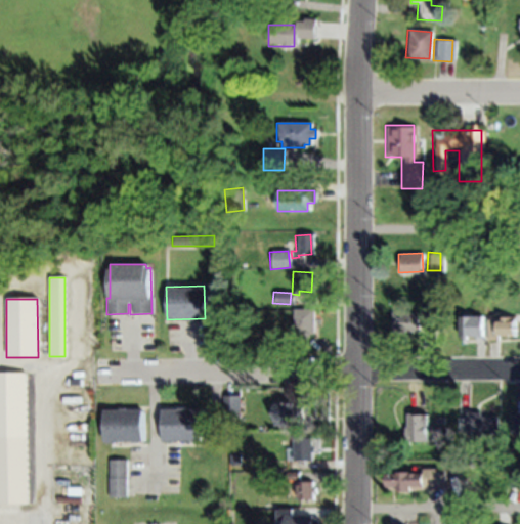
[(311,309),(311,334),(292,334),(292,309),(311,309)]
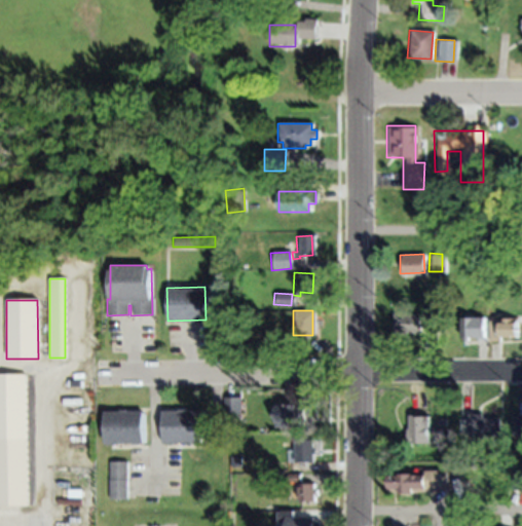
[(420,331),(390,331),(390,311),(420,311),(420,331)]
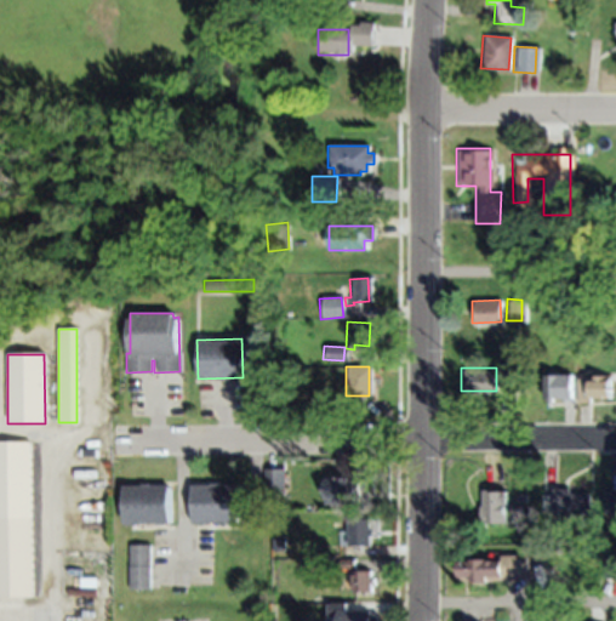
[(570,371),(570,399),(559,399),(559,396),(542,396),(542,372),(570,371)]
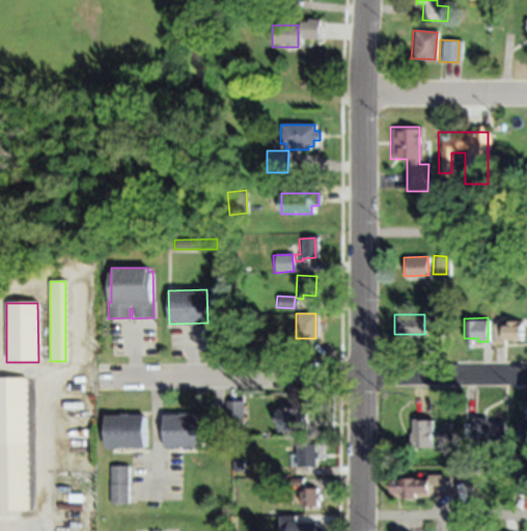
[(523,339),(503,339),(504,342),(493,341),(493,320),(523,320),(523,339)]
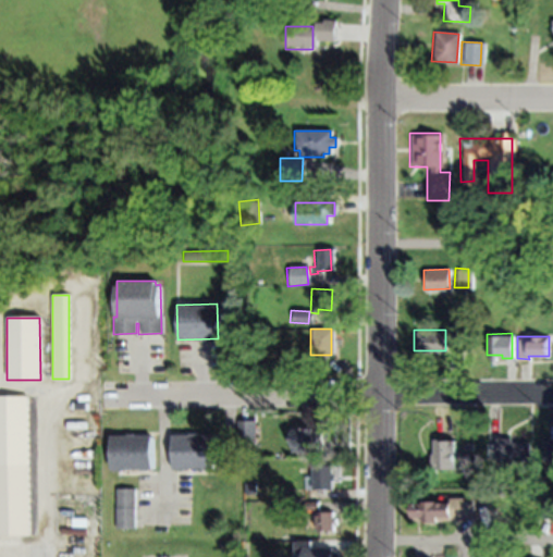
[(302,356),(323,356),(323,367),(302,367),(302,356)]
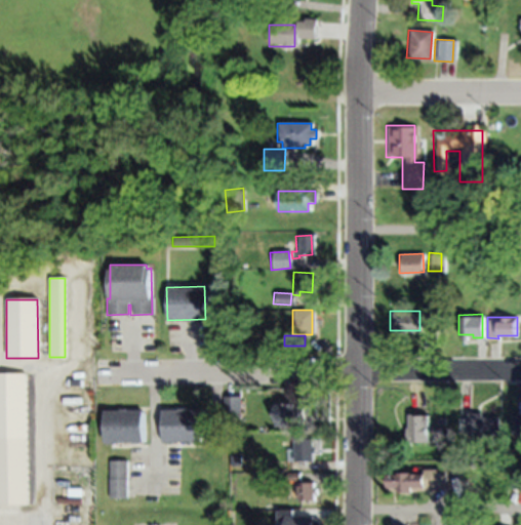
[(0,373),(26,374),(25,506),(0,506),(0,373)]
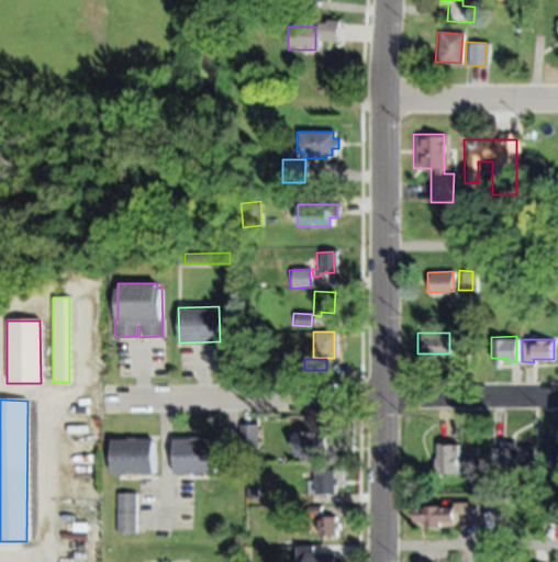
[(254,423),(255,446),(236,447),(235,424),(254,423)]
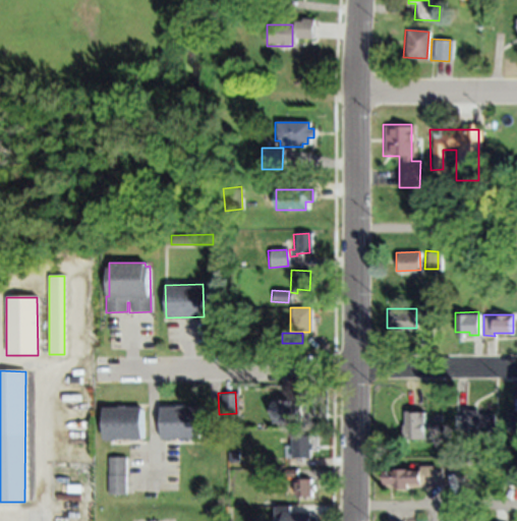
[(270,400),(292,399),(292,404),(305,403),(306,421),(272,424),(270,400)]
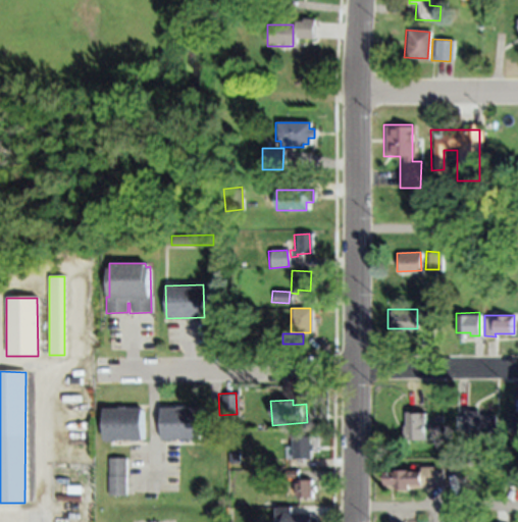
[(159,408),(198,407),(198,439),(160,439),(159,408)]
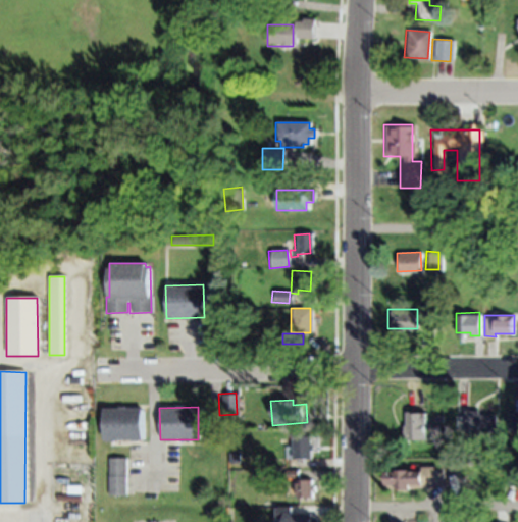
[(142,409),(142,439),(103,439),(103,408),(142,409)]
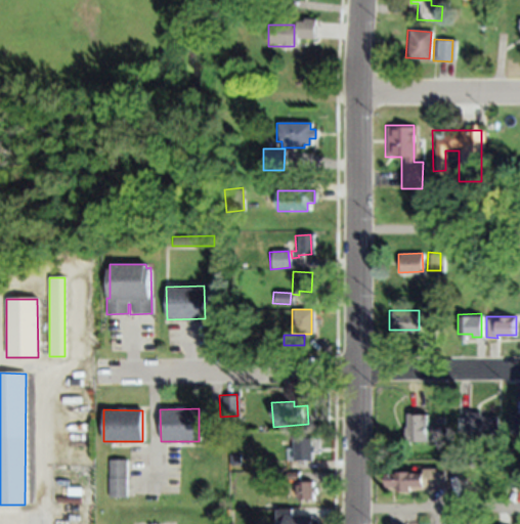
[(425,412),(425,442),(403,442),(403,427),(406,427),(406,412),(425,412)]
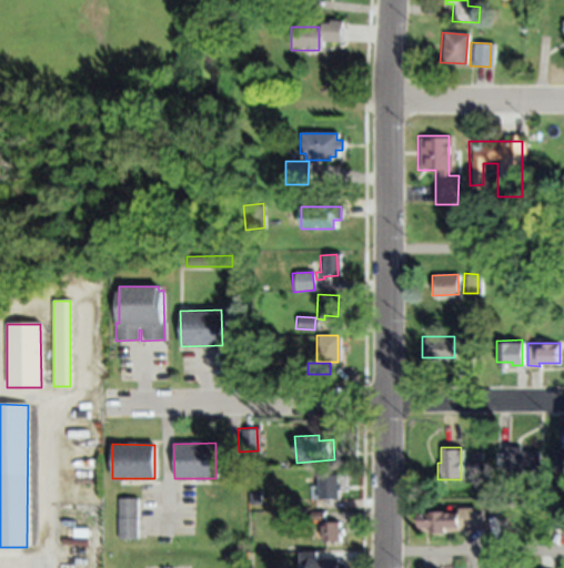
[(540,473),(507,475),(505,448),(522,447),(523,453),(537,452),(540,473)]
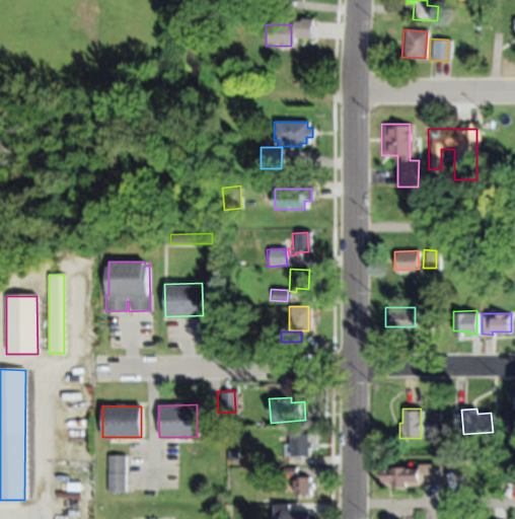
[(514,431),(506,432),(506,409),(514,409),(514,431)]
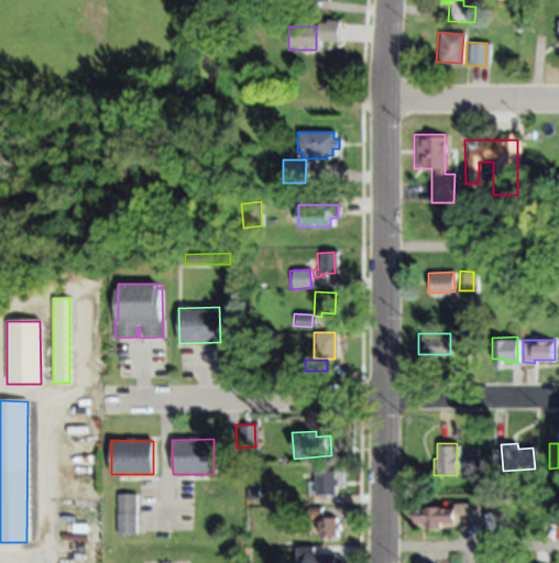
[(481,445),(479,459),(467,457),(468,444),(481,445)]
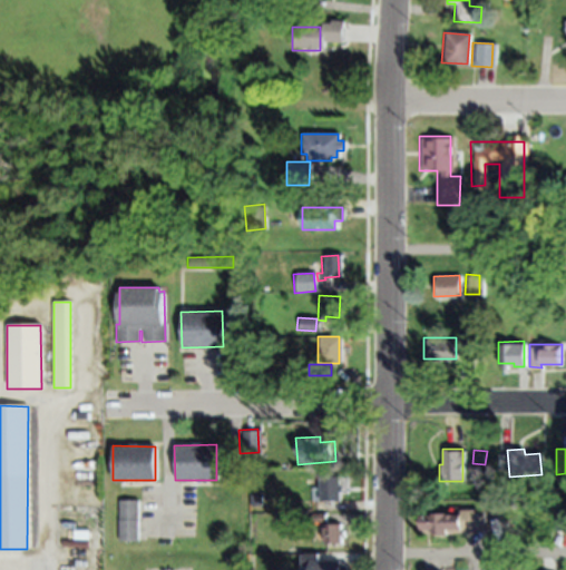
[(337,500),(314,501),(313,478),(335,477),(337,500)]
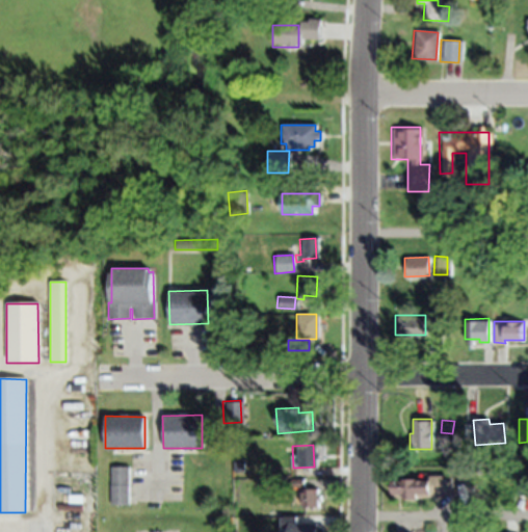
[(126,468),(127,504),(109,504),(108,468),(126,468)]
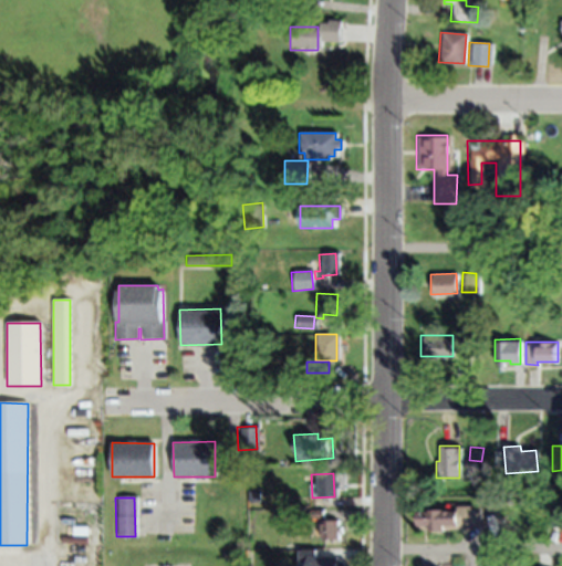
[(481,506),(481,528),(446,527),(446,532),(419,531),(420,509),(444,510),(456,511),(457,506),(481,506)]
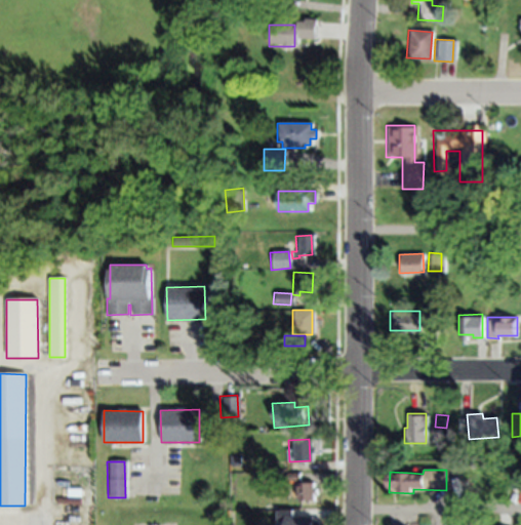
[(297,473),(298,481),(284,482),(284,474),(297,473)]
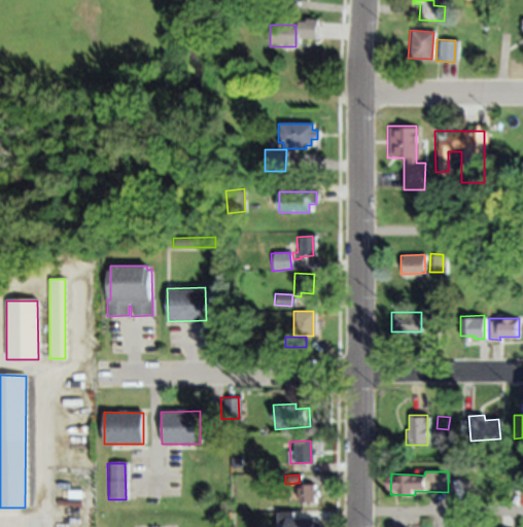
[(313,485),(313,502),(294,502),(293,485),(313,485)]
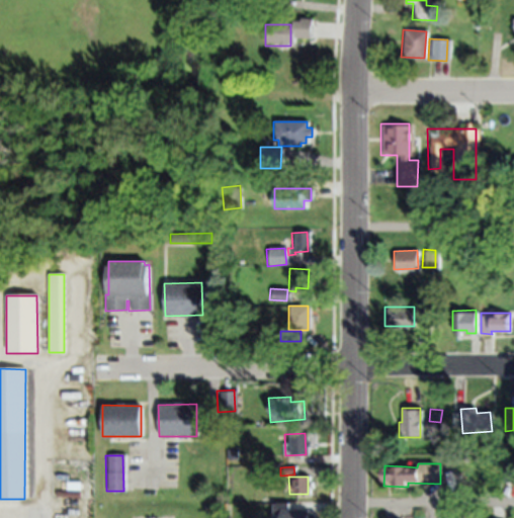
[(277,517),(277,509),(307,509),(307,514),(312,514),(312,517),(277,517)]
